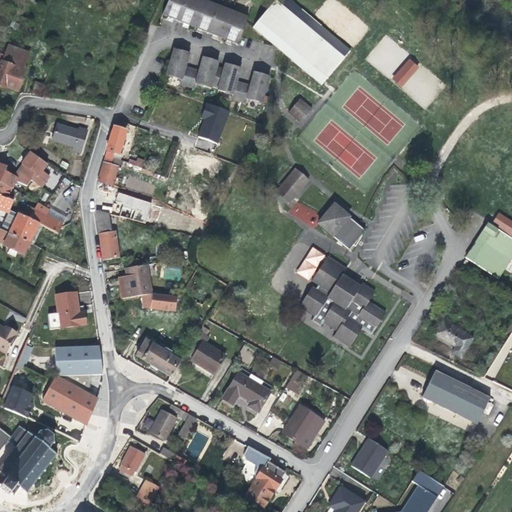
[(239,39),(248,18),(238,14),(237,18),(227,14),(228,10),(208,2),(207,6),(197,2),(198,0),(169,0),(162,15),(237,45),(239,39)]
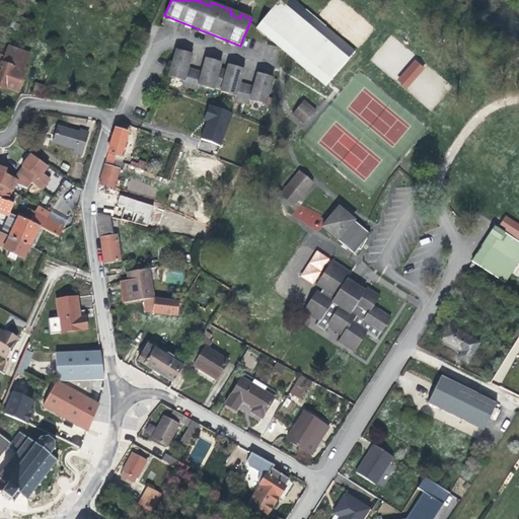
[(279,0),(256,27),(285,52),(325,86),(355,51),(294,0),(279,0)]
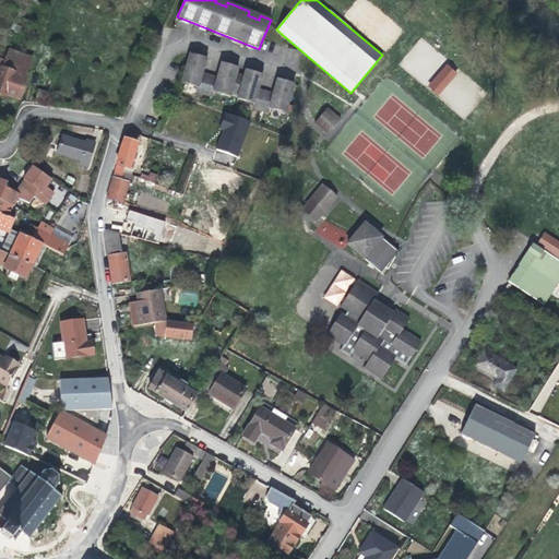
[(6,61),(0,59),(0,93),(7,96),(8,94),(19,98),(26,79),(24,78),(31,58),(10,50),(6,61)]
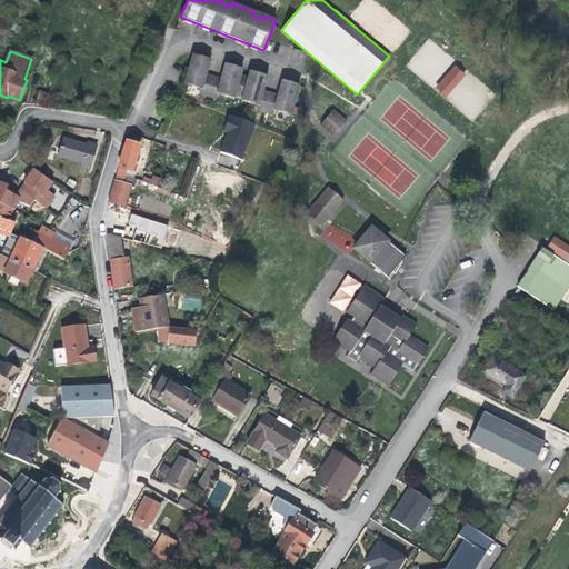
[(291,115),(299,85),(288,81),(286,90),(280,88),(278,96),(262,91),(265,83),(260,82),(262,75),(250,71),(249,78),(241,76),(242,69),(231,66),(229,73),(223,72),(221,80),(206,76),(208,67),(202,66),(205,58),(193,55),(185,85),(201,89),(200,93),(217,98),(218,95),(258,106),(257,110),(273,115),(275,110),(291,115)]
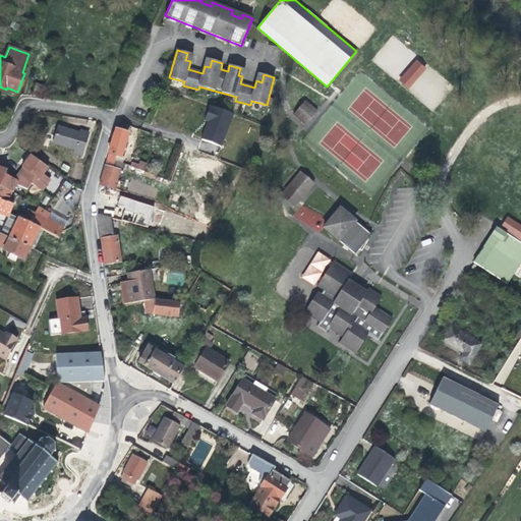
[(415,59),(398,80),(409,90),(426,67),(415,59)]
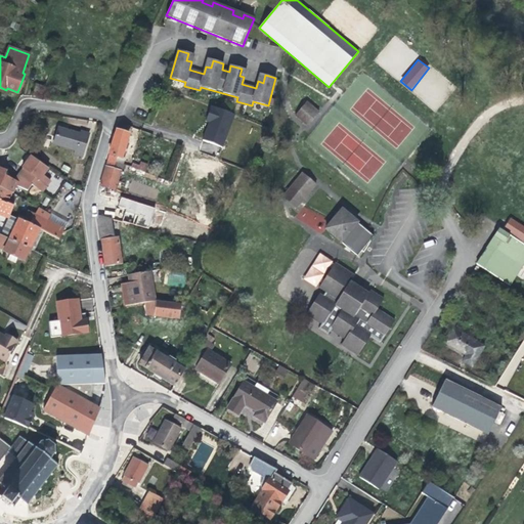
[(33,95),(41,98),(46,86),(37,83),(33,95)]
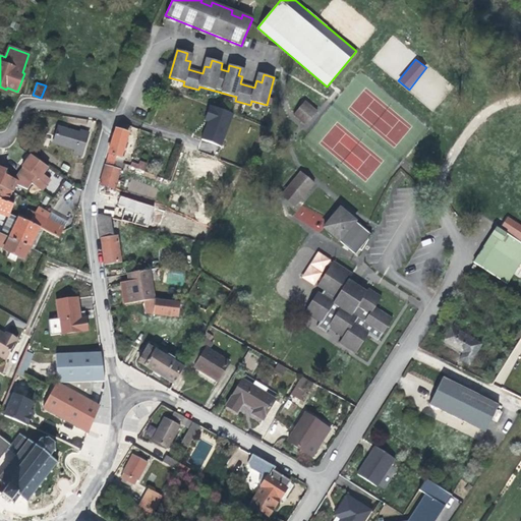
[(304,101),(293,115),(305,125),(317,112),(304,101)]
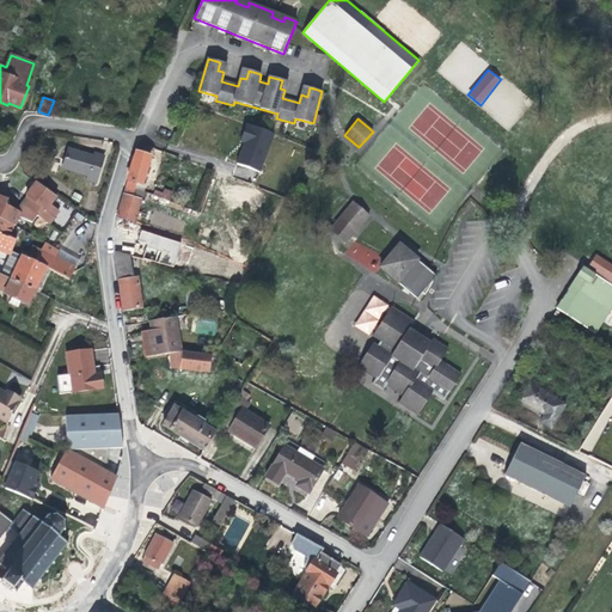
[(275,135),(245,124),(239,141),(242,144),(237,155),(238,157),(236,165),(259,172),(275,135)]
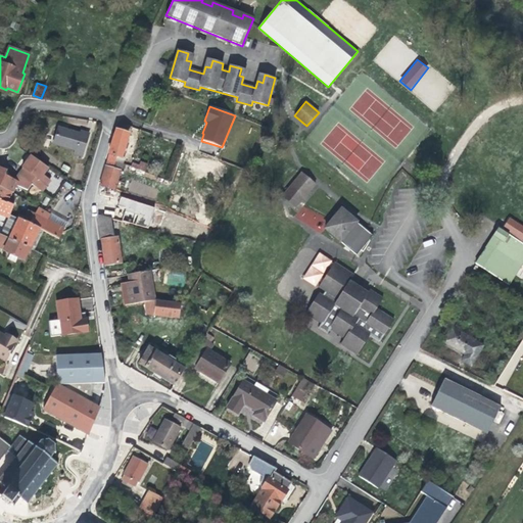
[(81,134),(58,127),(53,144),(76,150),(75,154),(82,156),(89,133),(81,131),(81,134)]
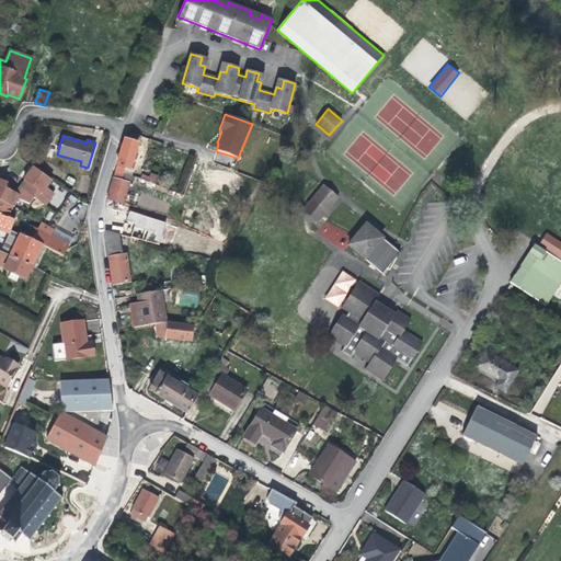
[(124,139),(114,171),(132,175),(134,169),(132,169),(139,144),(124,139)]
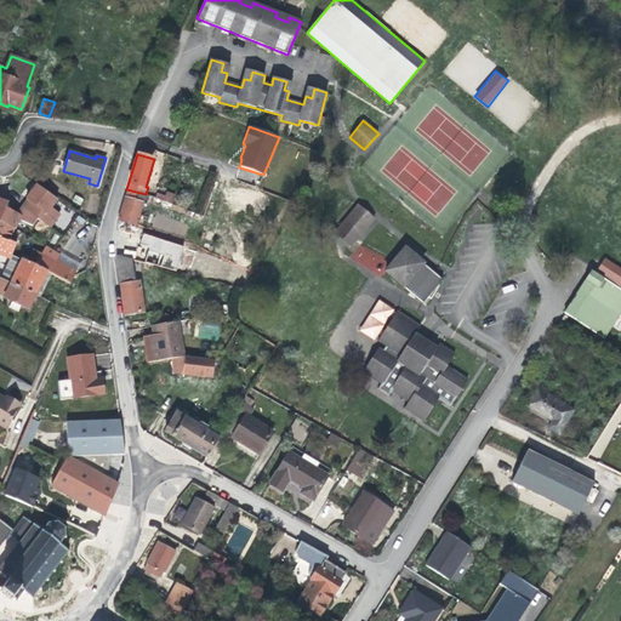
[(210,172),(206,184),(214,187),(217,175),(210,172)]
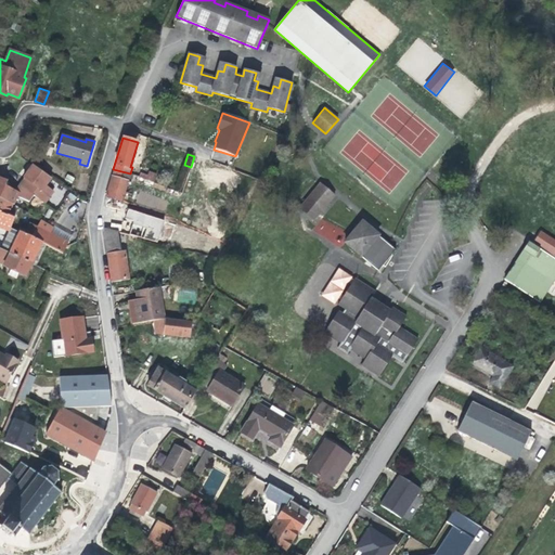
[(0,228),(9,232),(10,229),(15,218),(7,215),(12,204),(14,205),(17,197),(28,202),(34,195),(44,204),(53,191),(47,185),(51,178),(34,165),(15,191),(5,186),(7,183),(0,179),(0,228)]
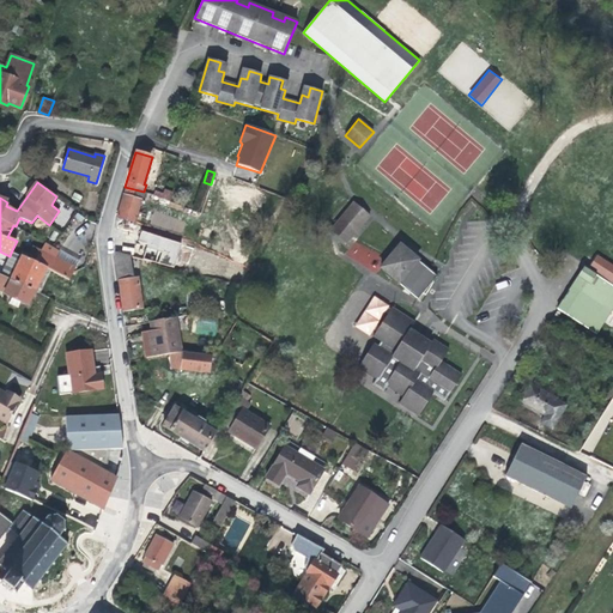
[(155,190),(153,195),(170,201),(174,193),(164,189),(163,193),(155,190)]
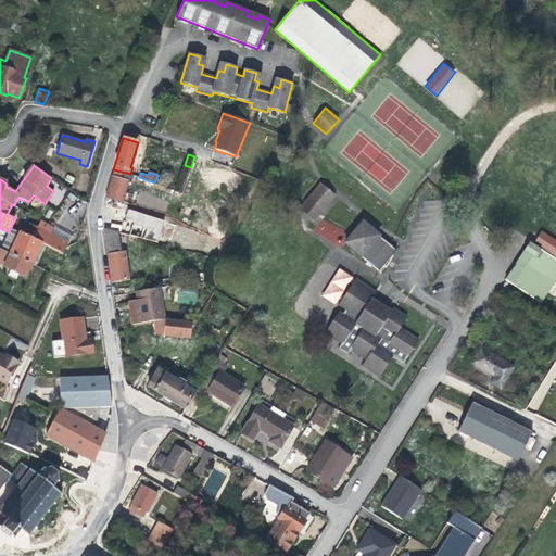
[(320,182),(299,209),(314,222),(336,196),(320,182)]
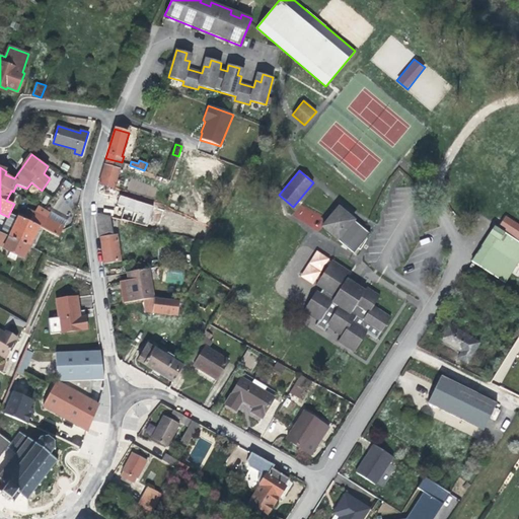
[(53,174),(46,188),(54,192),(61,178),(53,174)]
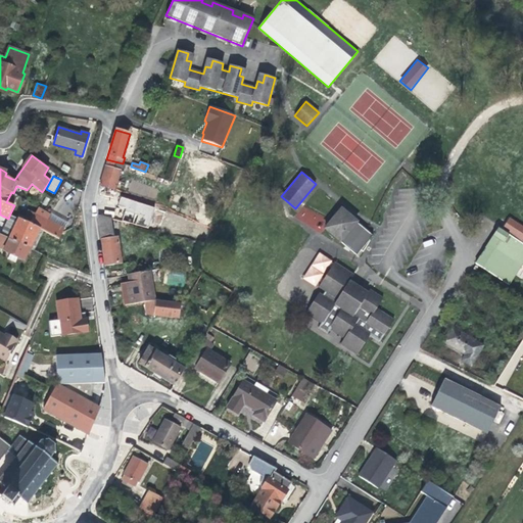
[(111,219),(122,222),(123,220),(121,219),(125,203),(126,199),(101,191),(98,201),(98,215),(111,219)]
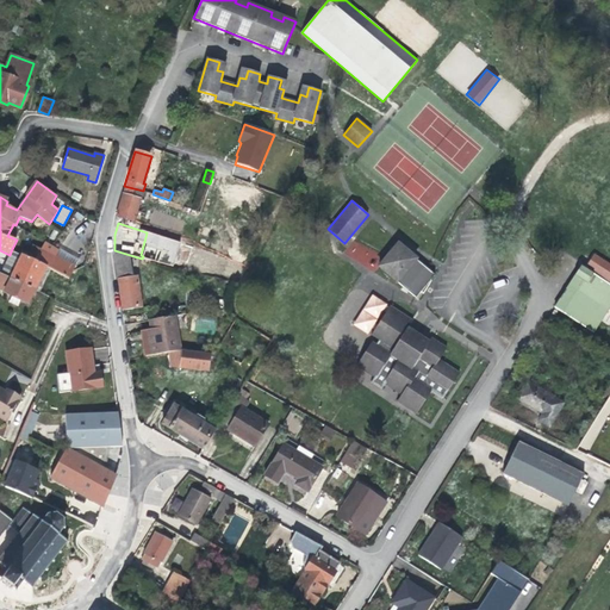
[(147,232),(145,237),(174,247),(176,242),(147,232)]
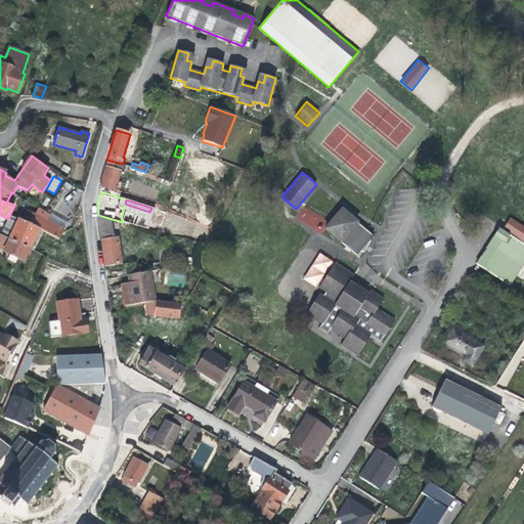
[(303,207),(297,219),(322,232),(329,220),(303,207)]
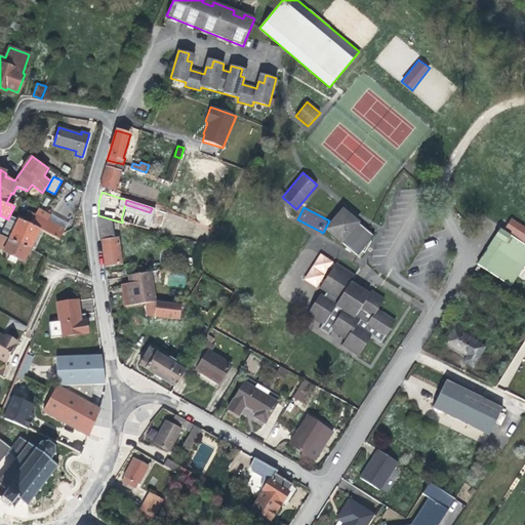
[(44,232),(59,240),(65,231),(48,223),(51,215),(39,209),(35,214),(29,211),(25,218),(17,215),(16,219),(9,216),(8,219),(1,236),(0,235),(0,249),(10,254),(8,259),(15,263),(18,257),(25,260),(30,249),(34,251),(44,232)]
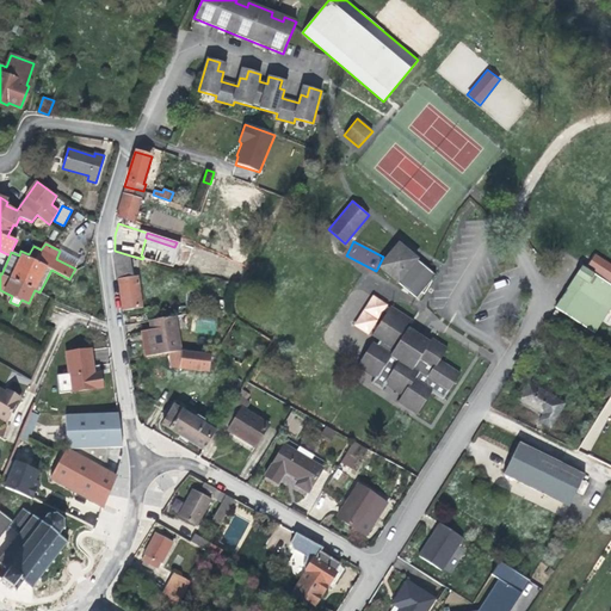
[(399,244),(380,267),(417,298),(421,292),(424,294),(436,275),(399,244)]
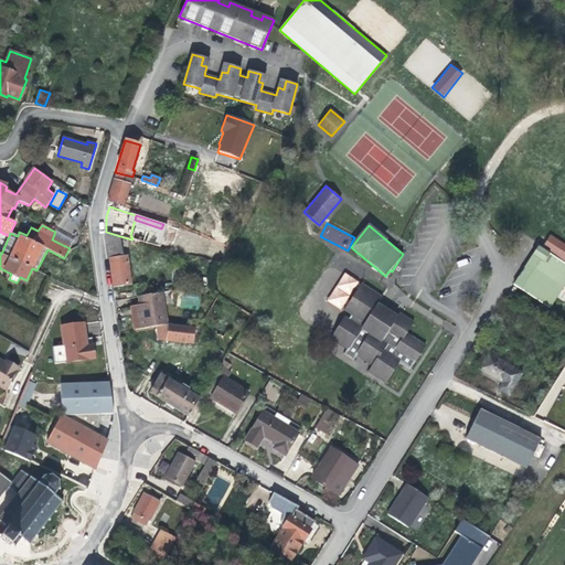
[(106,232),(113,287),(131,285),(128,256),(123,256),(120,236),(106,232)]
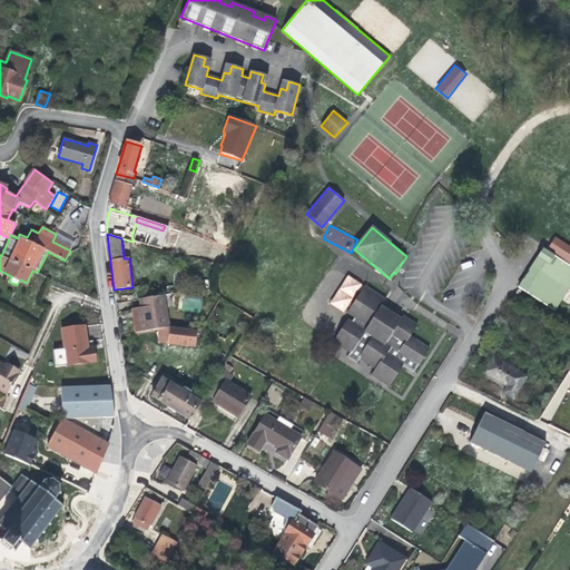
[(225,259),(228,247),(208,241),(204,253),(225,259)]
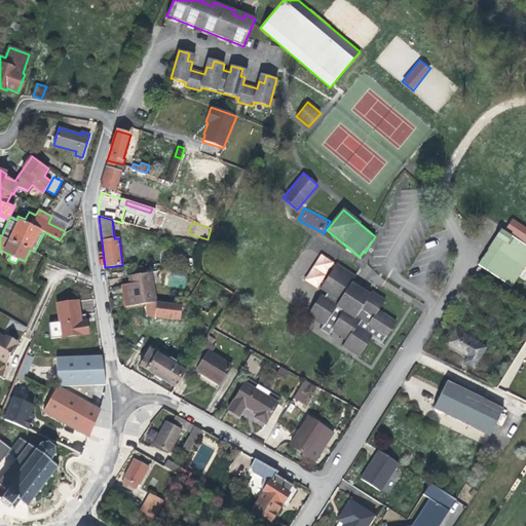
[(525,264),(525,245),(501,229),(478,265),(512,287),(525,264)]
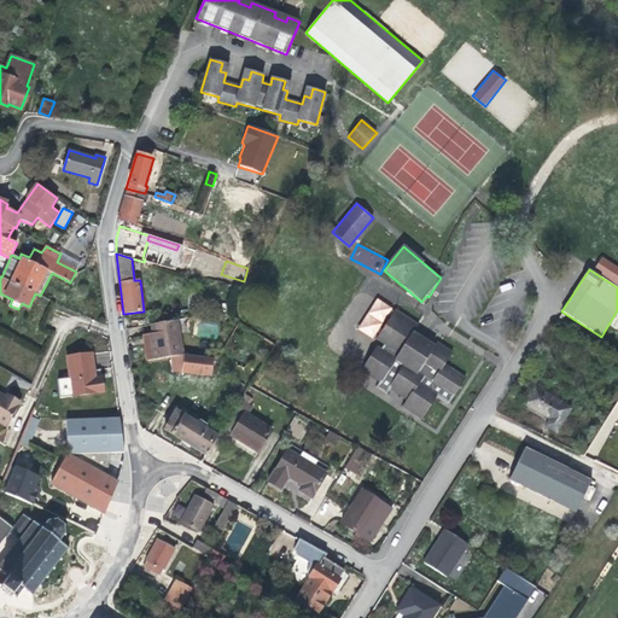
[(375,339),(392,307),(374,297),(359,331),(375,339)]
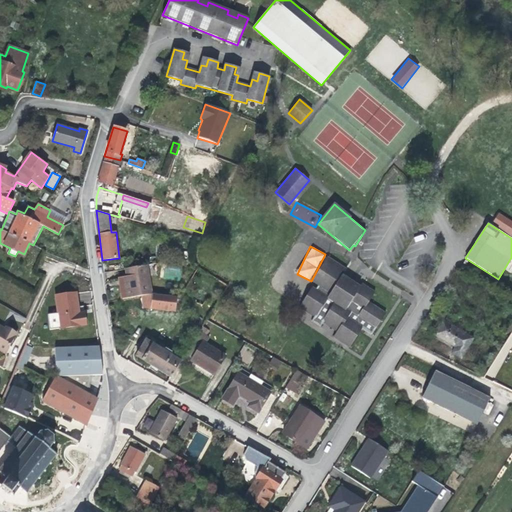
[(349,288),(353,282),(343,275),(347,269),(327,257),(311,281),(318,285),(315,289),(312,287),(299,307),(314,317),(311,321),(321,327),(323,322),(337,331),(333,337),(350,348),(362,328),(372,335),(385,313),(368,302),(375,292),(365,285),(363,285),(361,285),(359,286),(356,292),(349,288)]
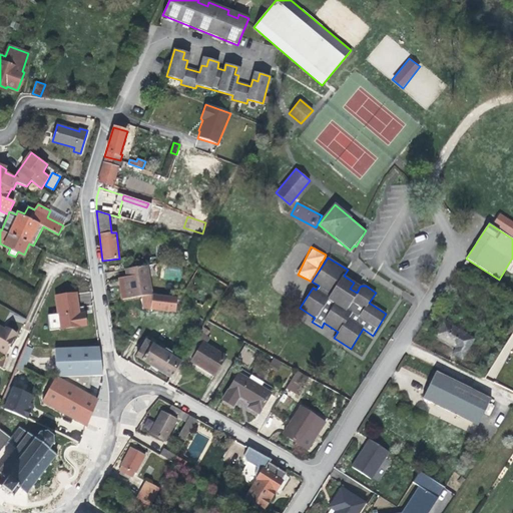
[(125,269),(130,299),(141,297),(151,295),(147,266),(125,269)]
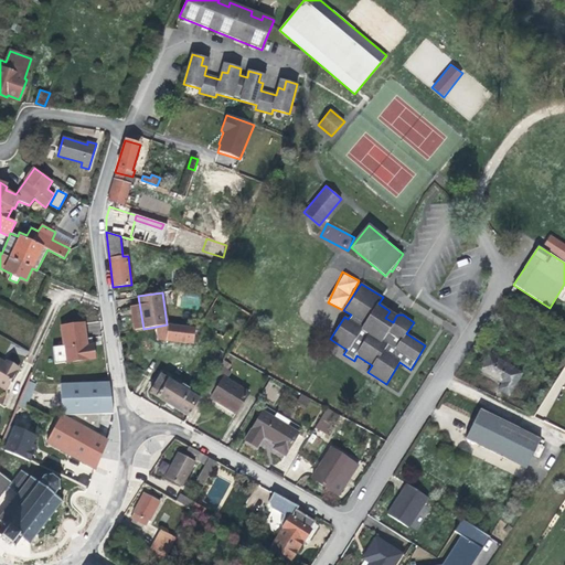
[(396,316),(390,311),(385,318),(393,322),(396,316)]
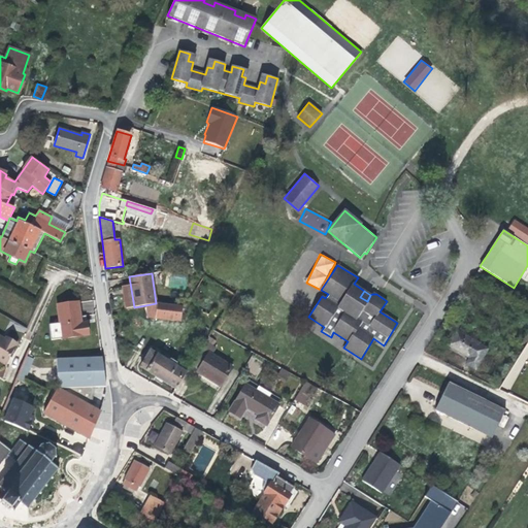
[(78,302),(57,304),(61,338),(89,335),(87,323),(80,324),(78,302)]
